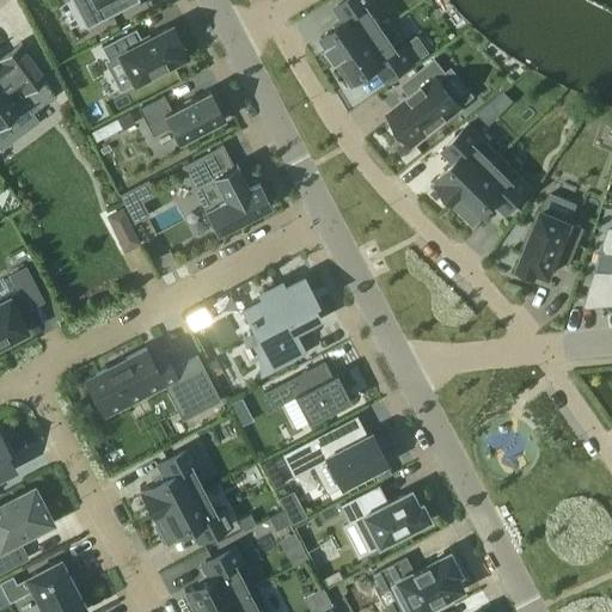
[(72,0),(86,28),(138,0),(136,0),(72,0)]
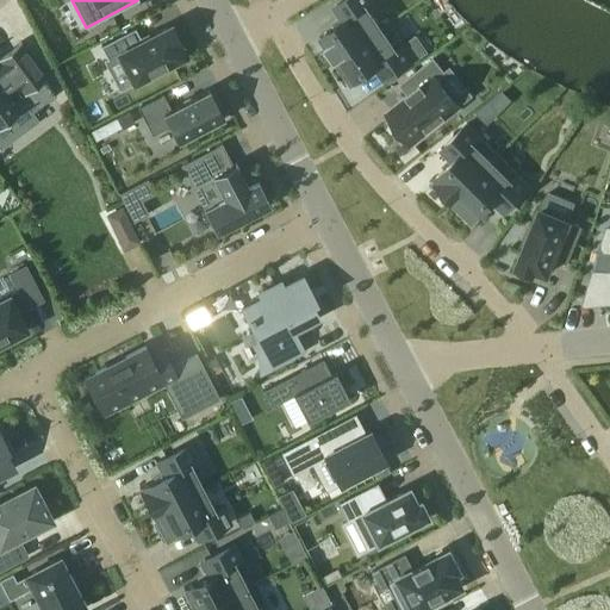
[(346,18),(319,36),(325,44),(324,45),(327,49),(328,48),(334,57),(332,57),(335,60),(388,23),(388,22),(381,26),(367,6),(373,1),(372,0),(342,0),(336,5),(346,18)]
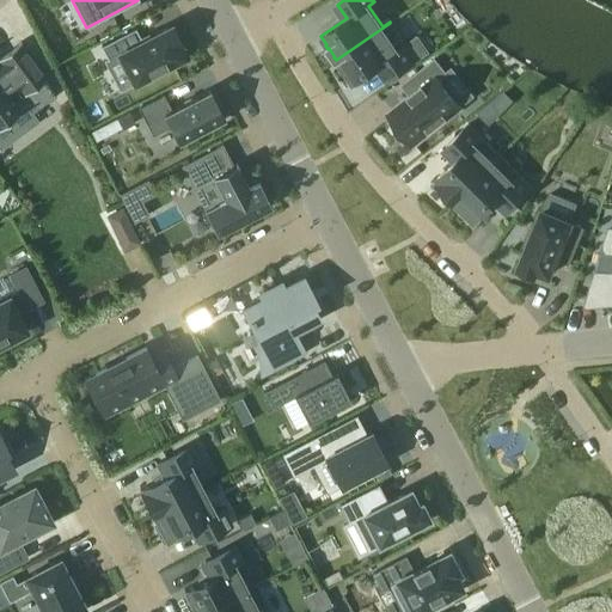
[(390,23),(336,60),(336,61),(337,61),(353,84),(375,68),(384,81),(427,51),(417,37),(405,44),(390,23)]
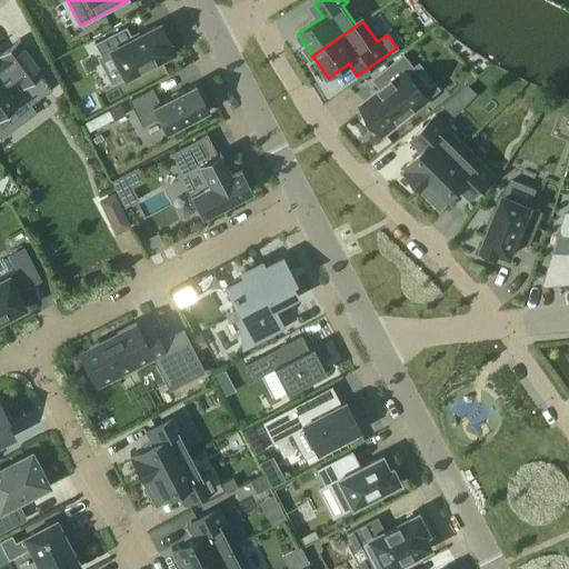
[(126,27),(93,43),(100,56),(110,50),(125,78),(170,55),(163,43),(168,41),(159,25),(131,39),(126,27)]
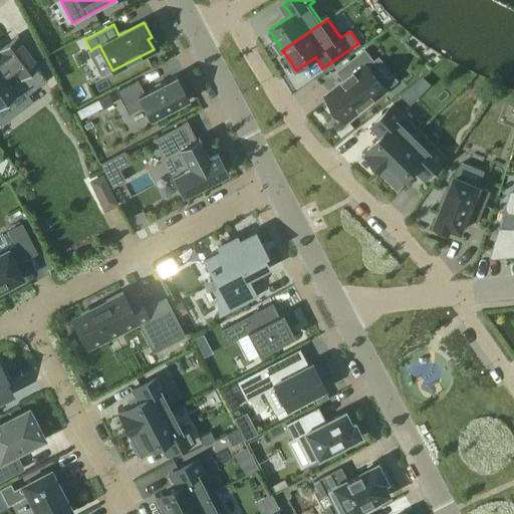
[(0,124),(16,113),(7,101),(7,100),(12,96),(14,98),(23,91),(26,95),(46,80),(37,67),(39,65),(38,64),(17,36),(18,36),(17,35),(0,47),(0,124)]
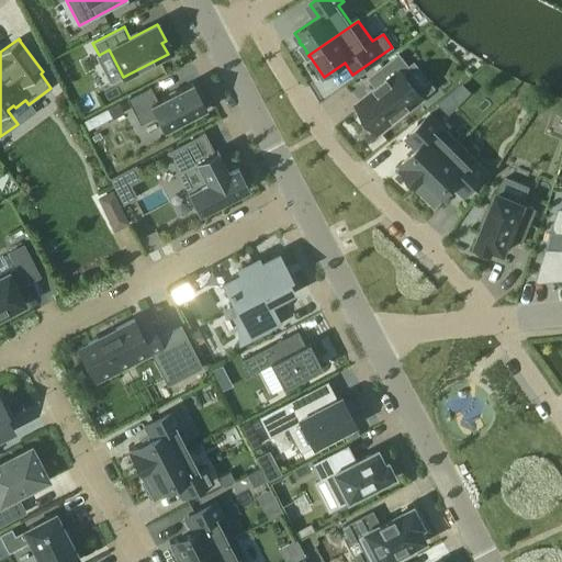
[(408,67),(398,54),(374,72),(381,82),(374,88),(375,89),(356,104),(358,108),(355,110),(364,122),(367,120),(378,133),(422,97),(402,71),(408,67)]
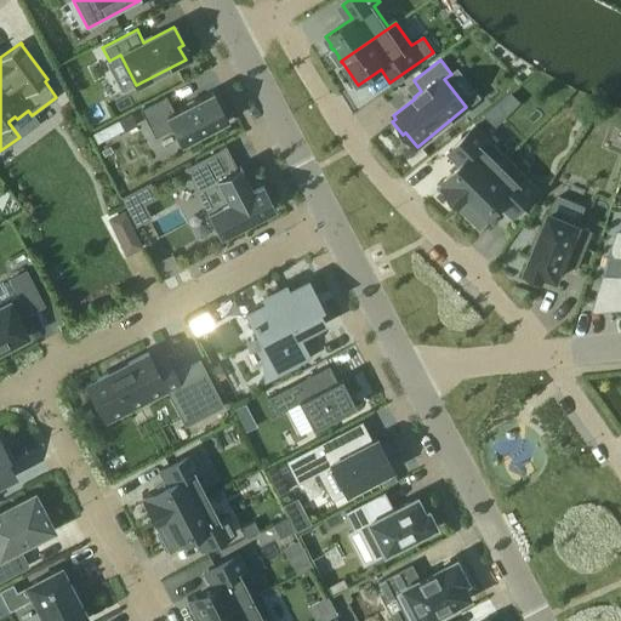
[(180,146),(227,121),(212,91),(174,112),(165,96),(140,110),(154,138),(171,129),(180,146)]
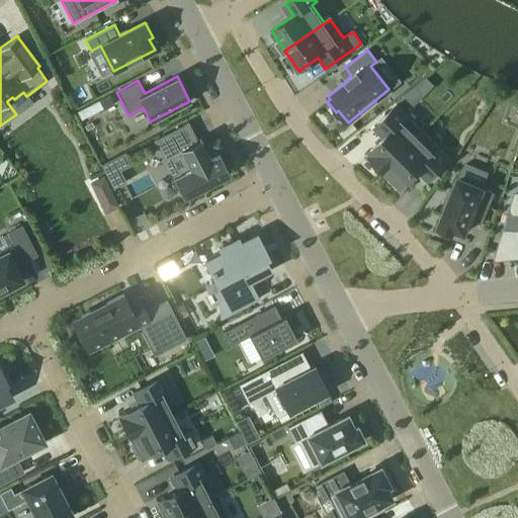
[(98,101),(77,112),(81,120),(102,108),(98,101)]
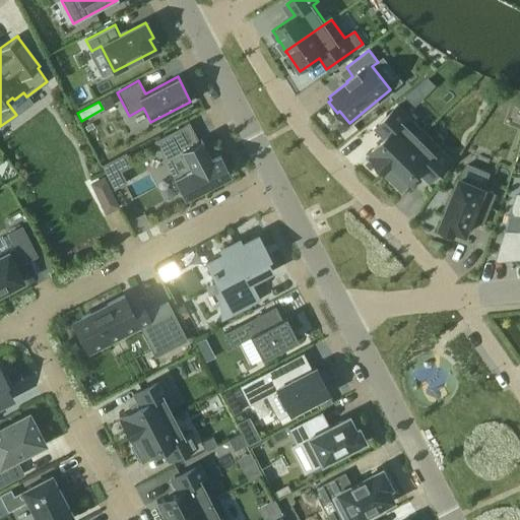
[(387,135),(367,155),(378,168),(380,167),(385,172),(425,132),(397,105),(378,125),(387,135)]
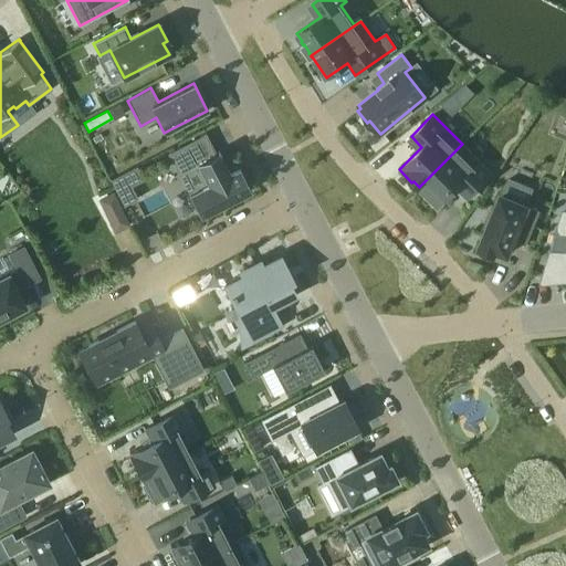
[(199,137),(168,154),(170,158),(169,158),(173,164),(179,175),(197,165),(207,185),(189,195),(196,206),(195,207),(197,212),(198,211),(200,217),(236,199),(237,199),(251,191),(250,190),(249,190),(241,174),(229,174),(221,158),(218,153),(217,153),(218,154),(215,155),(206,136),(205,134),(199,137)]
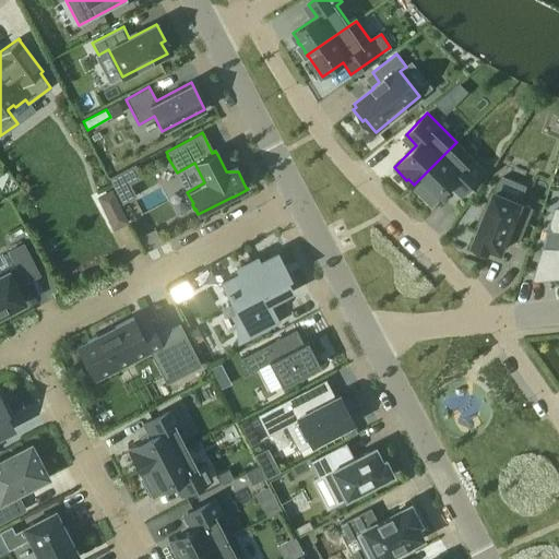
[(456,142),(414,185),(419,190),(418,191),(430,204),(453,182),(464,192),(485,171),(456,142)]
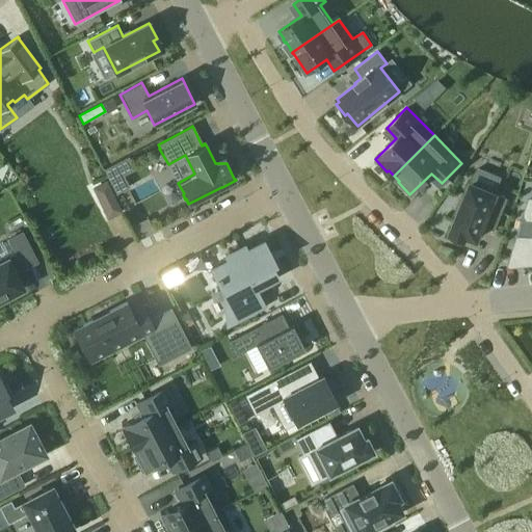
[(457,215),(450,233),(464,238),(466,235),(476,239),(486,215),(498,220),(507,198),(471,183),(463,200),(460,197),(454,214),(457,215)]
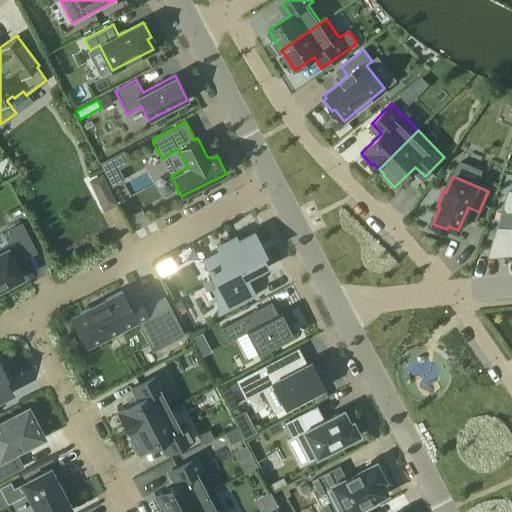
[(489,255),(489,257),(511,254),(511,190),(509,191),(503,209),(511,209),(511,227),(497,228),(489,255)]
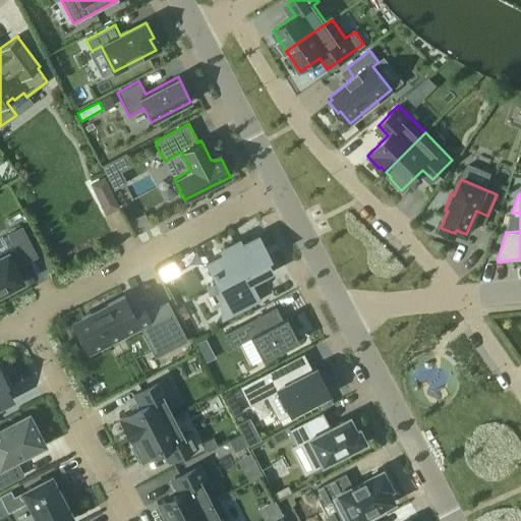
[(7,253),(6,253),(0,256),(0,293),(21,282),(13,266),(22,262),(23,264),(36,256),(20,228),(8,234),(15,249),(7,253)]
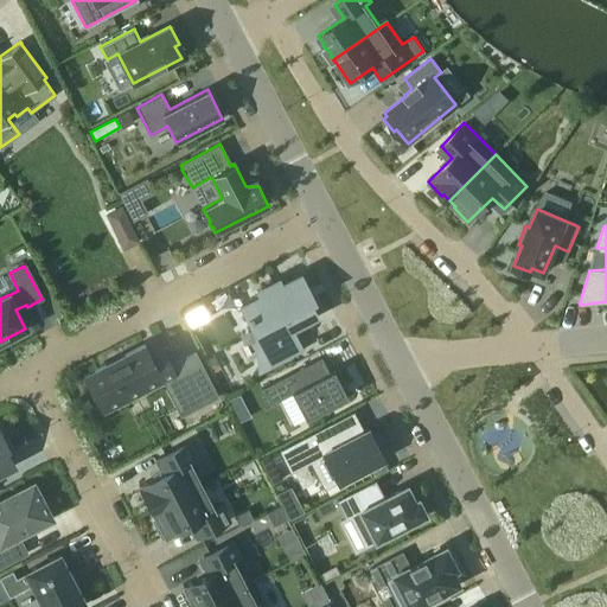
[(315,317),(308,302),(312,300),(307,291),(299,275),(280,286),(278,281),(273,283),(261,288),(262,289),(256,292),(260,296),(240,306),(270,365),(256,372),(257,375),(304,350),(302,349),(300,350),(291,330),(315,317)]
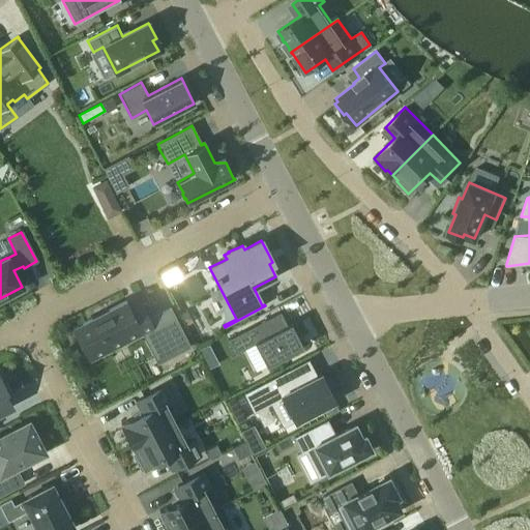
[(190,346),(170,305),(147,317),(140,302),(129,307),(125,300),(72,328),(89,360),(151,328),(167,358),(190,346)]
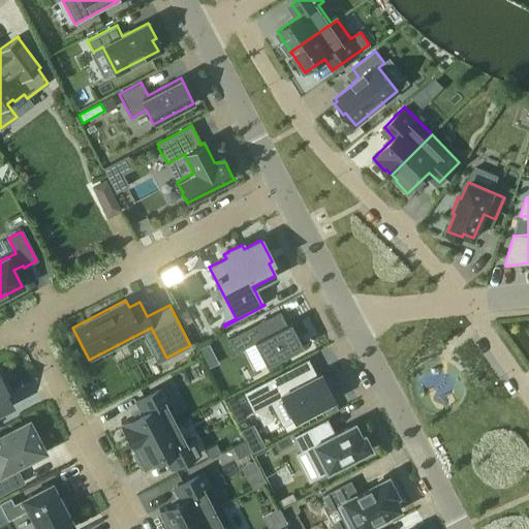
[(279,312),(227,339),(235,353),(254,343),(266,366),(302,346),(290,322),(286,324),(279,312)]
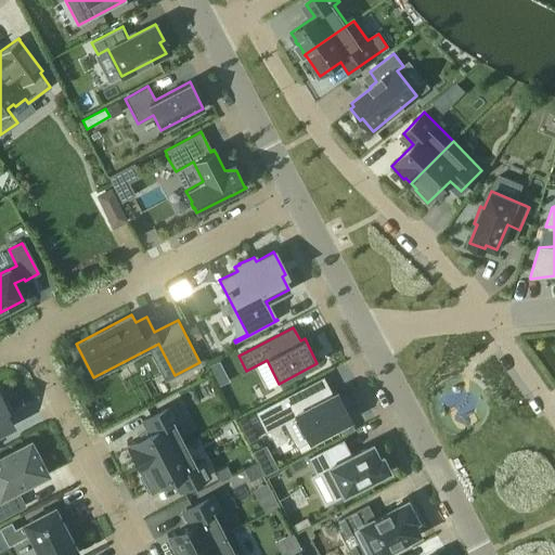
[(219,361),(208,366),(213,374),(222,370),(219,361)]
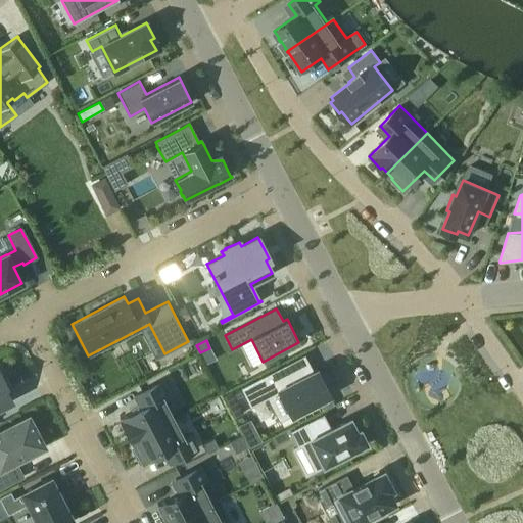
[(287,365),(241,389),(250,407),(267,397),(279,420),(279,422),(290,416),(318,401),(325,398),(329,396),(330,395),(317,370),(296,381),(287,365)]
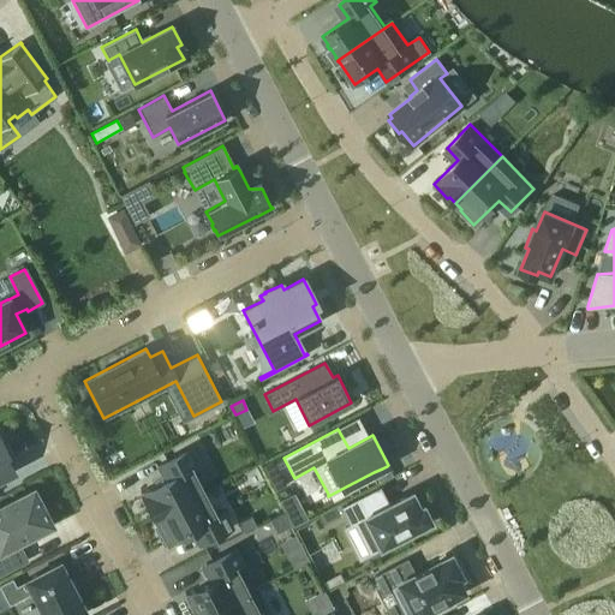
[(0,439),(0,475),(12,469),(5,454),(7,452),(0,439)]
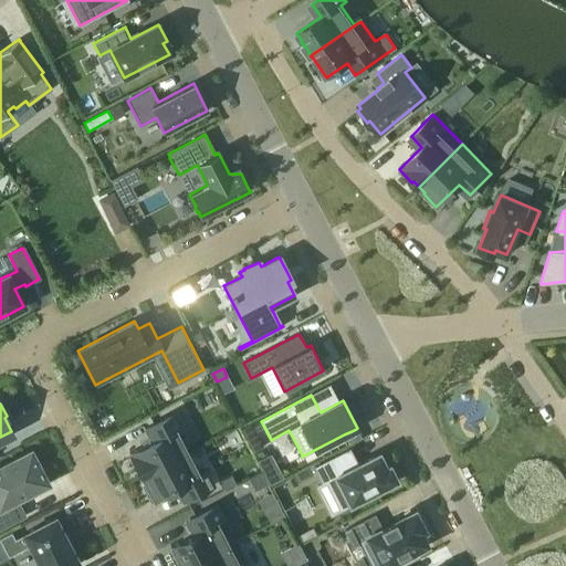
[(188,451),(176,430),(182,427),(175,412),(149,427),(156,439),(128,453),(140,477),(188,451)]
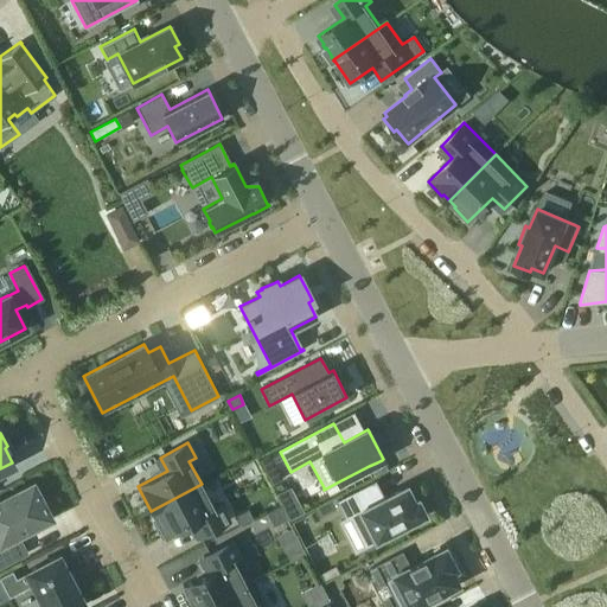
[(268,454),(259,459),(272,485),(281,479),(268,454)]
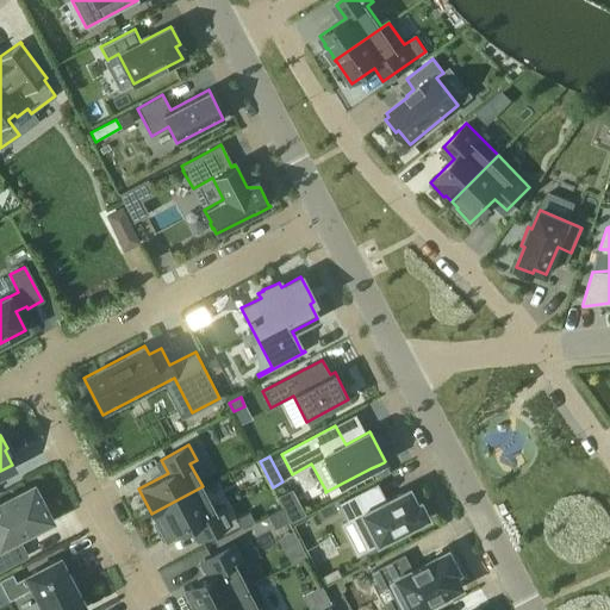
[(379,465),(371,468),(374,477),(387,470),(384,462),(379,465)]
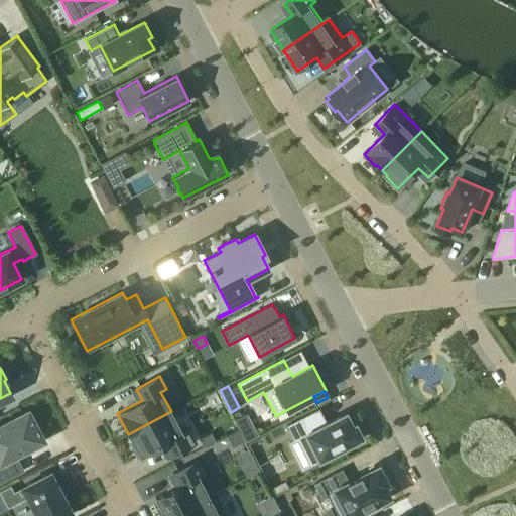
[(0,483),(24,471),(16,457),(46,441),(29,408),(0,422),(0,483)]
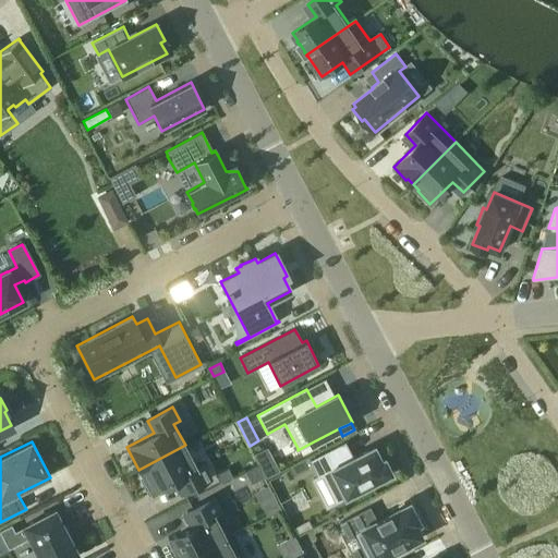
[(184,447),(138,470),(142,477),(140,478),(148,495),(177,480),(183,493),(210,480),(203,464),(195,468),(184,447)]
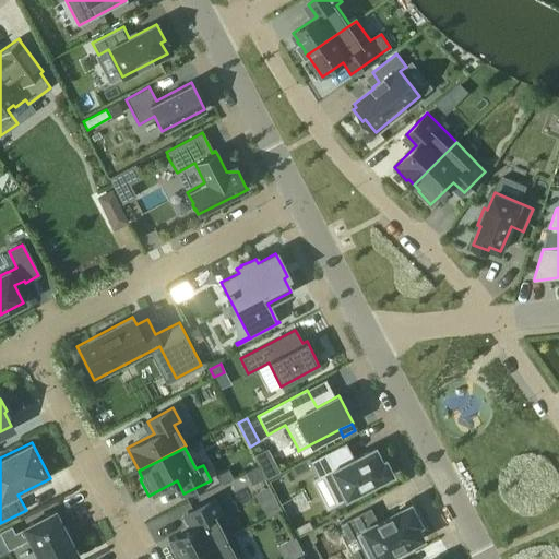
[(311,461),(310,462),(319,478),(322,477),(335,503),(347,497),(348,500),(361,494),(360,490),(391,475),(383,461),(380,463),(373,449),(345,463),(337,448),(311,461)]
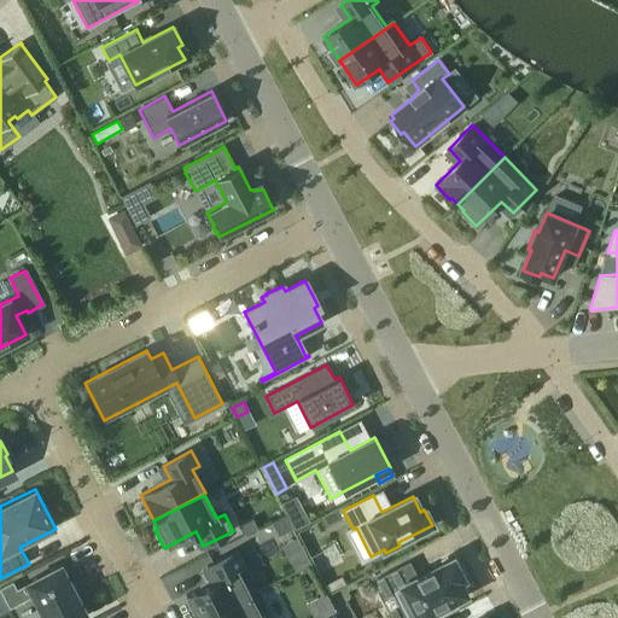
[(285,516),(270,523),(278,536),(291,529),(285,516)]
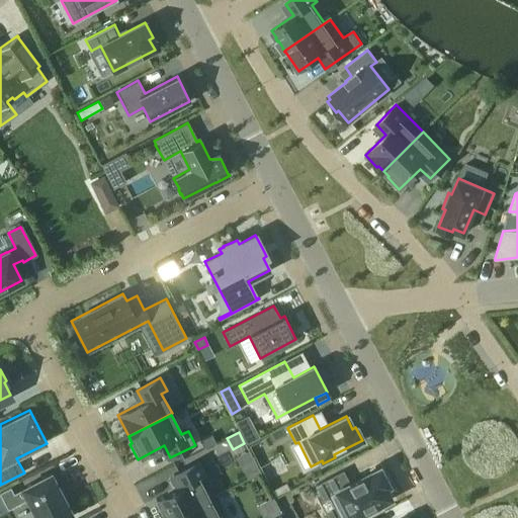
[(211,435),(199,441),(203,449),(216,443),(211,435)]
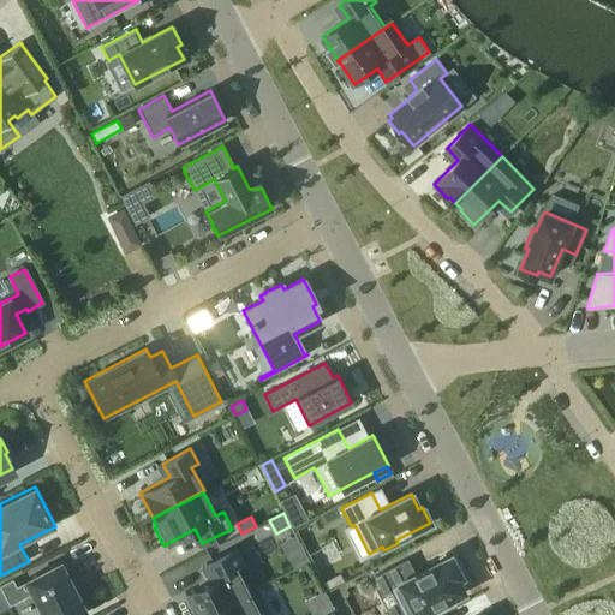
[(213,578),(184,593),(195,614),(203,614),(255,589),(234,549),(206,563),(213,578)]
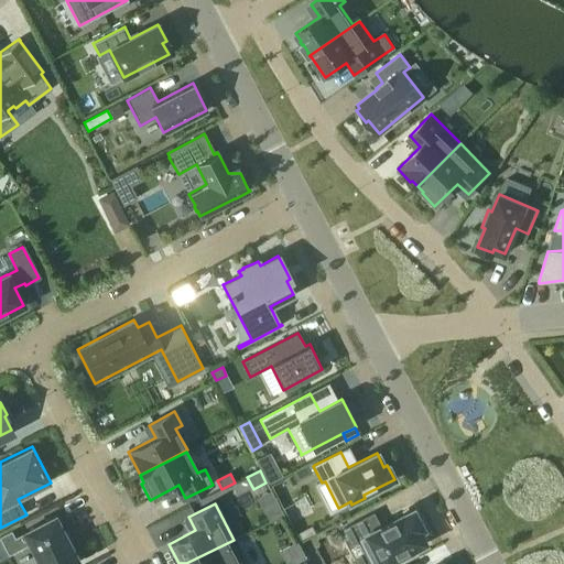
[(392,520),(379,527),(372,513),(343,529),(350,544),(358,540),(370,563),(382,563),(423,543),(416,531),(421,529),(412,511),(392,521),(392,520)]
